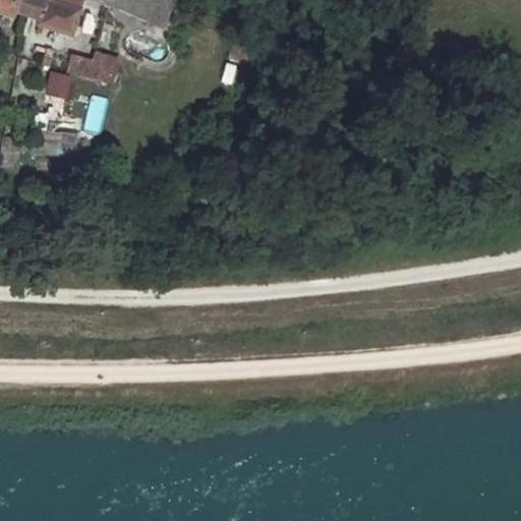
[(18,0),(21,1),(19,10),(74,26),(80,0),(102,0),(105,1),(105,0),(18,0)]
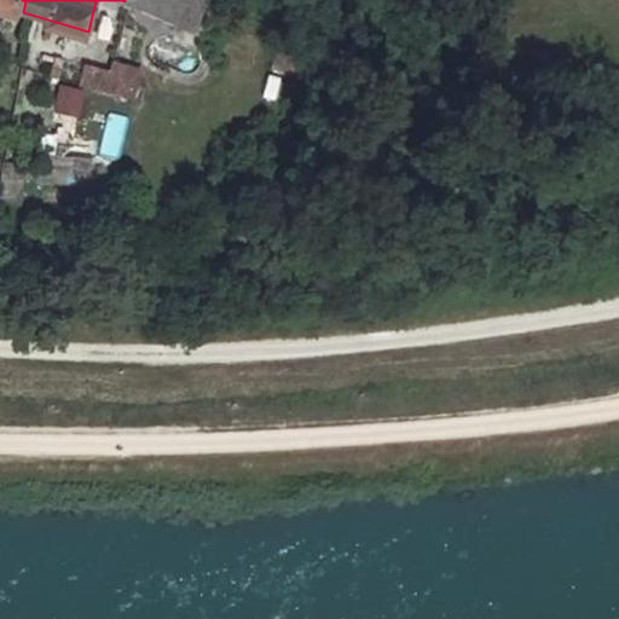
[(125,0),(125,1),(192,30),(202,0),(125,0)]
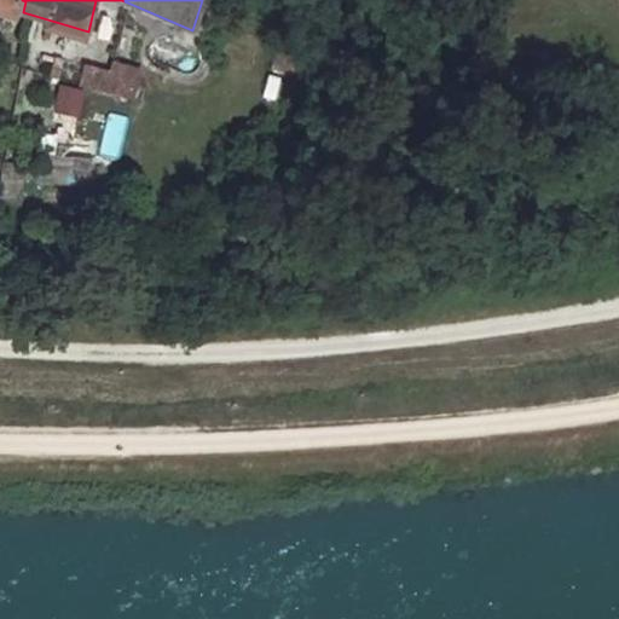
[(133,103),(143,70),(111,61),(109,71),(84,64),(77,86),(133,103)]
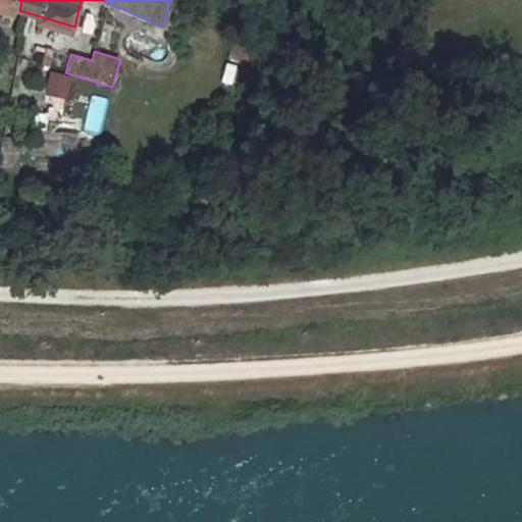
[(44,94),(67,101),(74,79),(50,71),(44,94)]
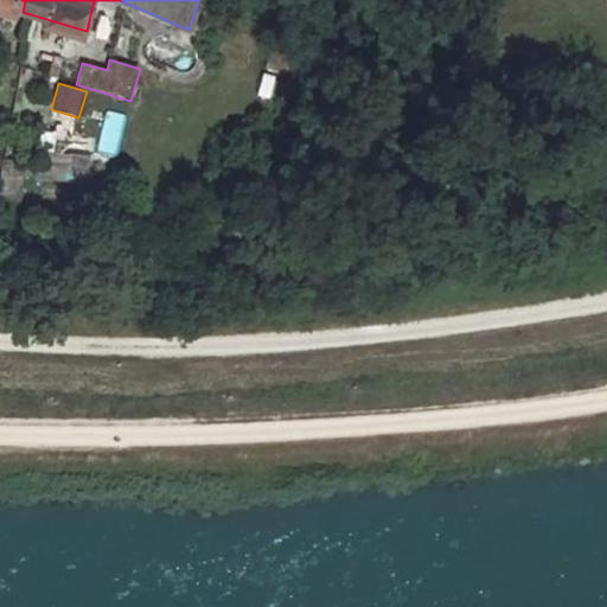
[(116,155),(126,116),(107,112),(97,152),(116,155)]
